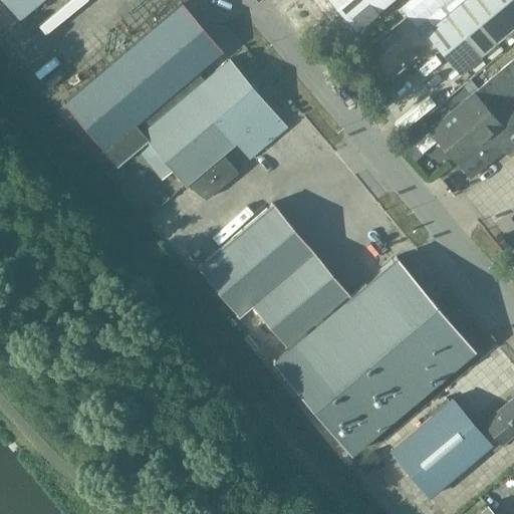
[(0,0),(17,20),(40,0),(0,0)]
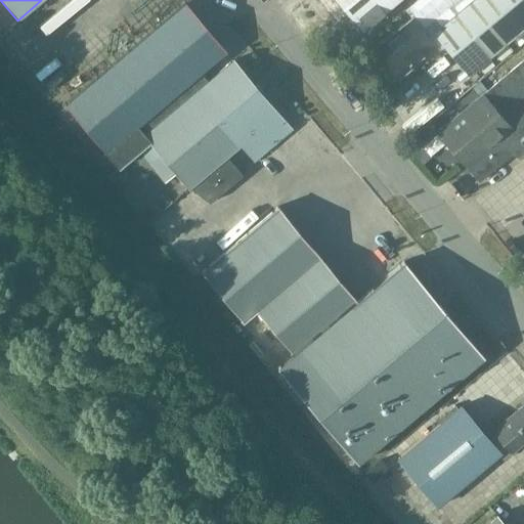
[(334,0),(361,31),(370,23),(397,0),(334,0)]
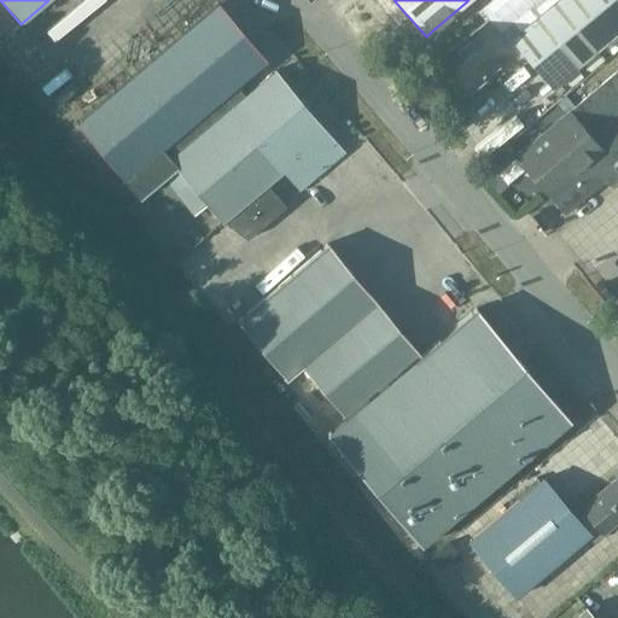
[(484,21),(443,56),(458,70),(453,75),(452,86),(459,93),(470,94),(522,50),(511,36),(554,0),(490,0),(477,12),(484,21)]
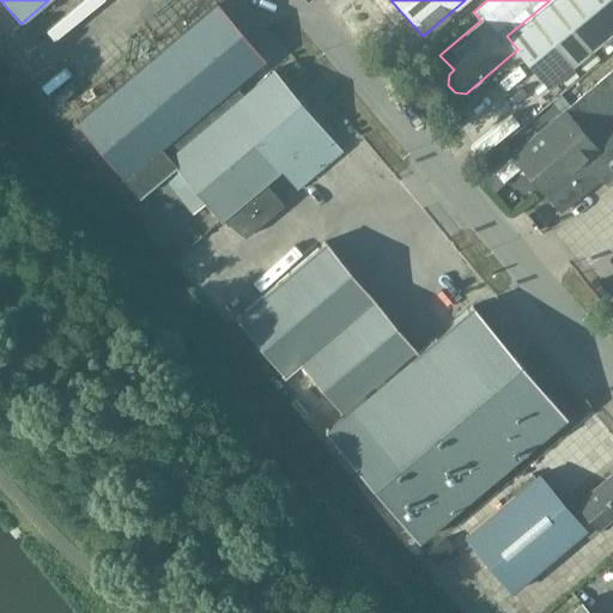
[(547,85),(612,30),(612,0),(550,0),(507,36),(517,49),(547,85)]
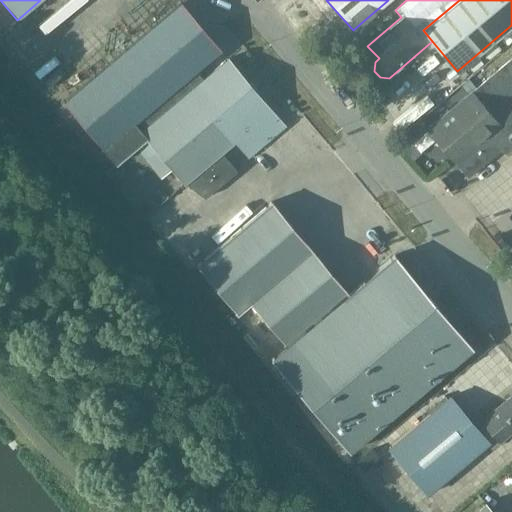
[(64,101),(116,163),(146,138),(185,184),(187,182),(205,196),(237,169),(221,151),(234,141),(248,158),(286,127),(226,56),(203,76),(196,69),(220,48),(181,2),(104,67),(81,87),(64,101)]
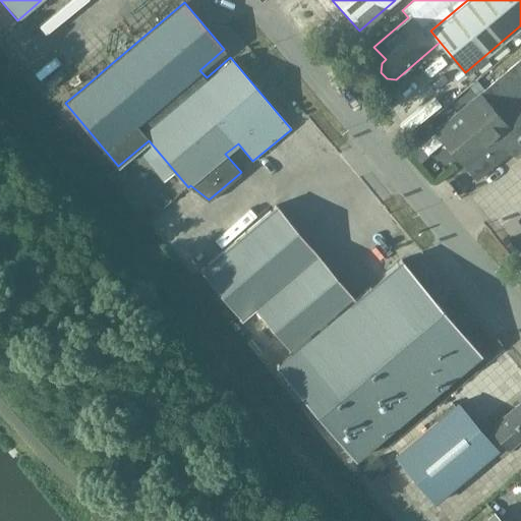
[(520,59),(478,97),(519,145),(520,147),(520,59)]
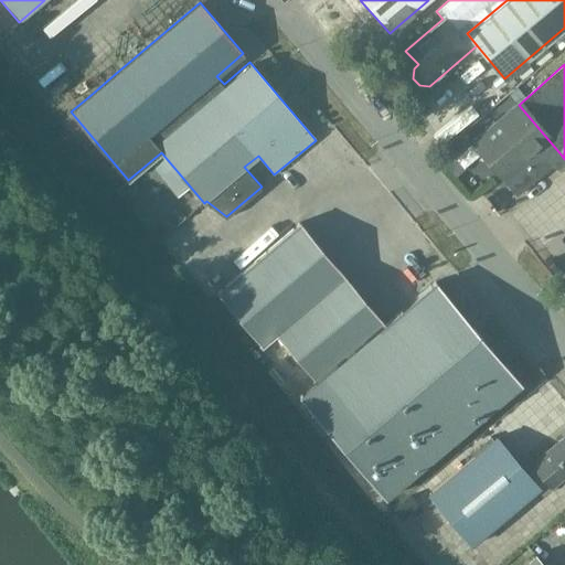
[(514,198),(563,157),(519,105),(472,144),(470,146),(514,198)]
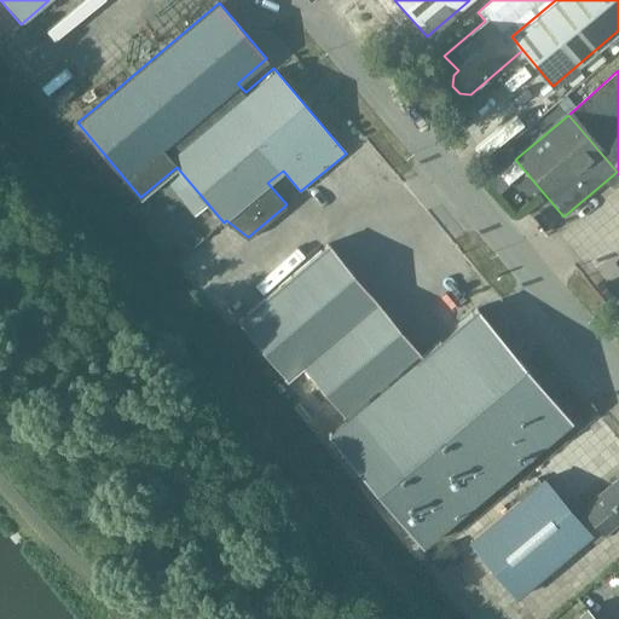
[(515,160),(518,157),(508,146),(487,163),(497,174),(515,160)]
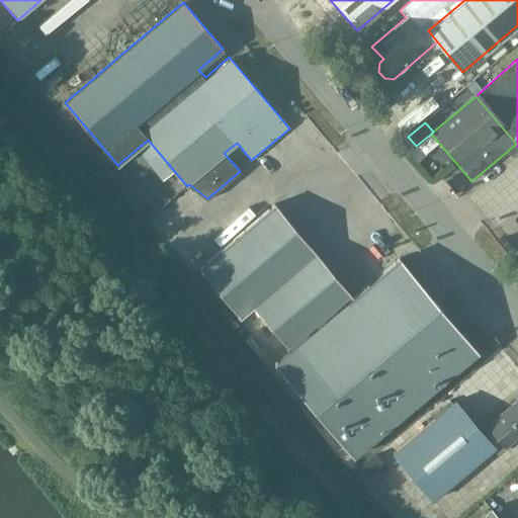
[(260,313),(322,260),(274,202),(198,265),(239,315),(252,304),(260,313)]
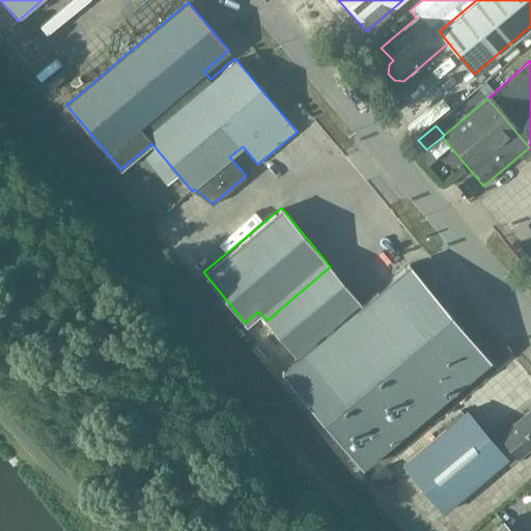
[(173,254),(188,243),(182,234),(167,246),(173,254)]
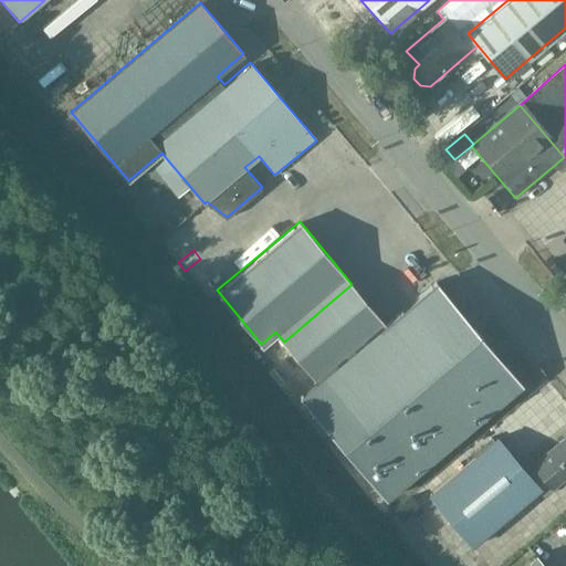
[(320,419),(454,304),(436,281),(385,323),(352,284),(284,342),(316,381),(300,396),(320,419)]
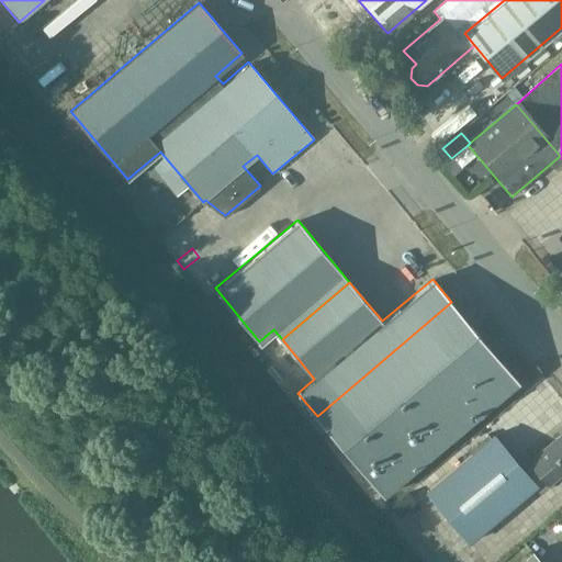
[(382,494),(518,381),(451,302),(317,416),(382,494)]
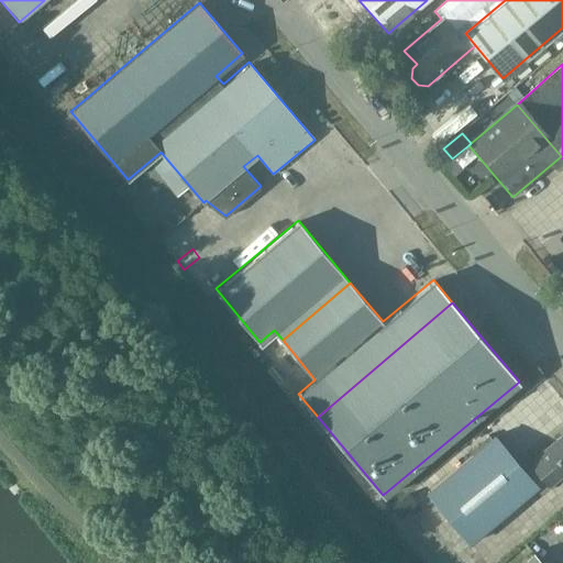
[(525,454),(515,463),(536,488),(539,493),(562,472),(562,434),(562,433),(529,461),(525,454)]
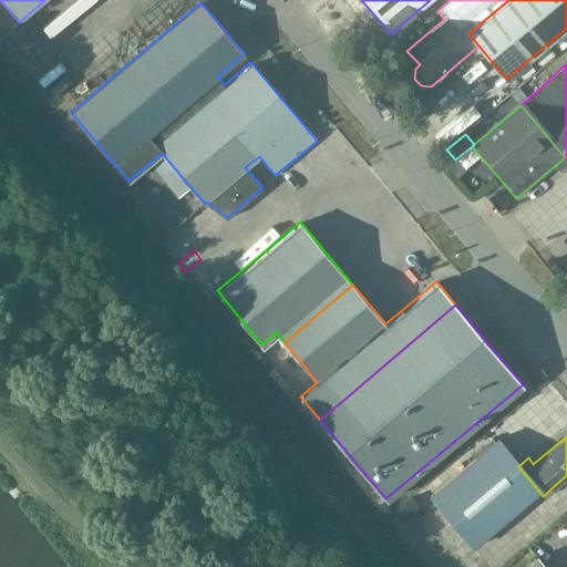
[(472,548),(539,492),(518,466),(496,441),(429,498),(472,548)]
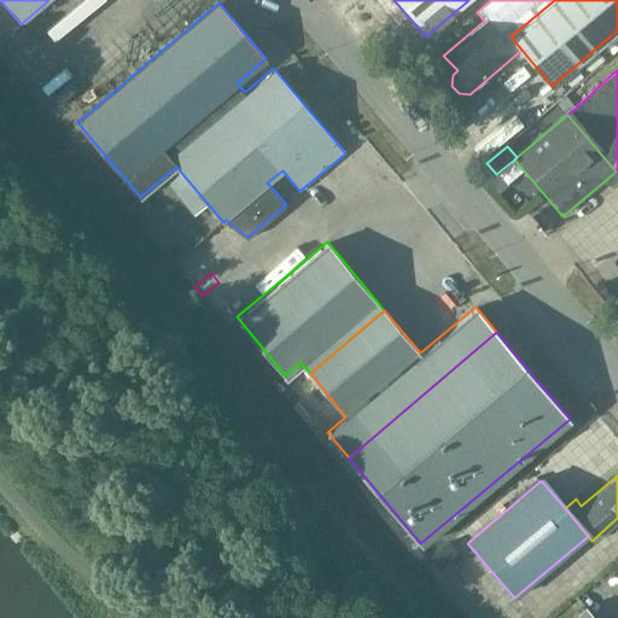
[(537,617),(572,595),(557,573),(497,613),(500,617),(537,617)]
